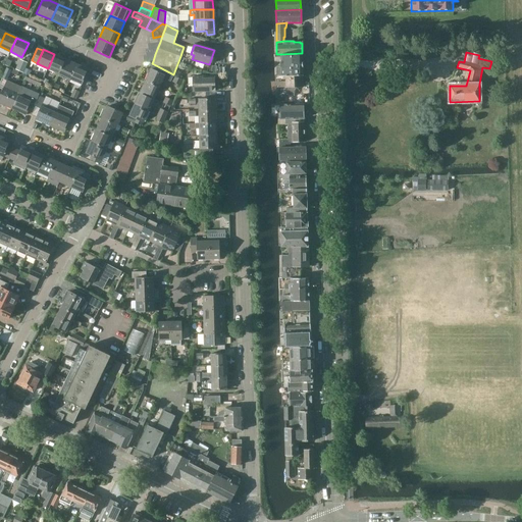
[(277,75),(285,75),(303,75),(302,53),(281,54),(281,61),(280,61),(280,66),(278,66),(277,66),(277,75)]
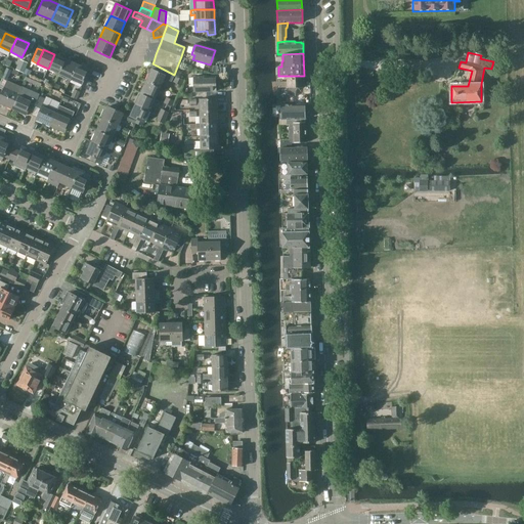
[(59,74),(66,59),(54,54),(48,69),(59,74)]
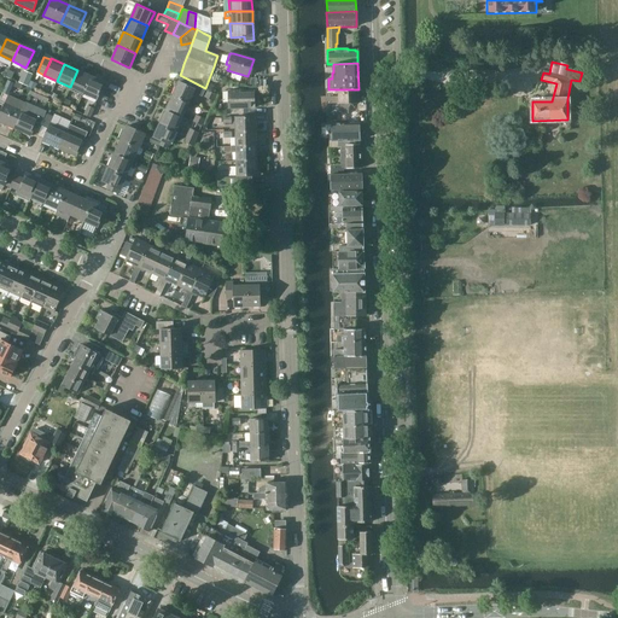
[(82,95),(83,93),(91,76),(77,70),(70,87),(69,89),(82,95)]
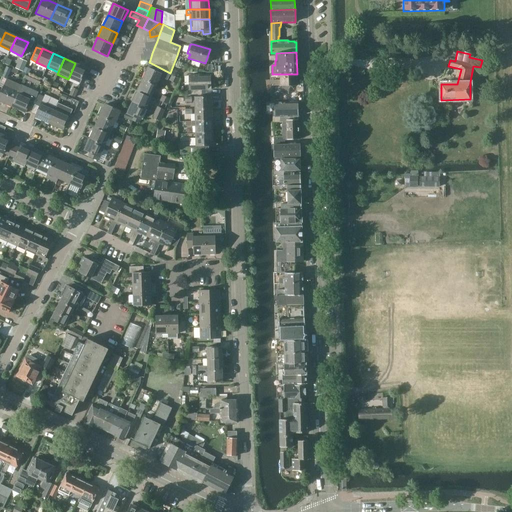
[(23,71),(25,66),(18,62),(15,68),(23,71)]
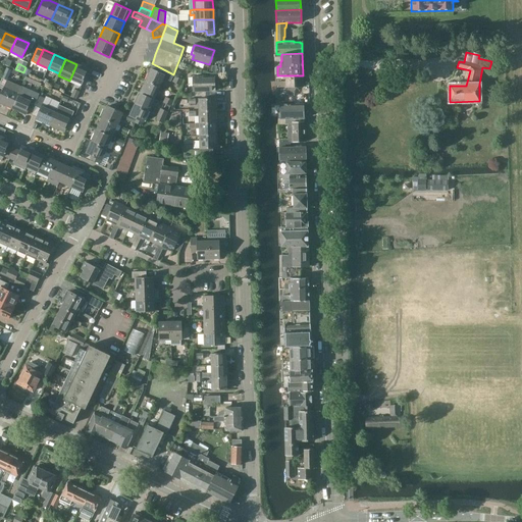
[(82,84),(88,69),(76,64),(70,79),(82,84)]
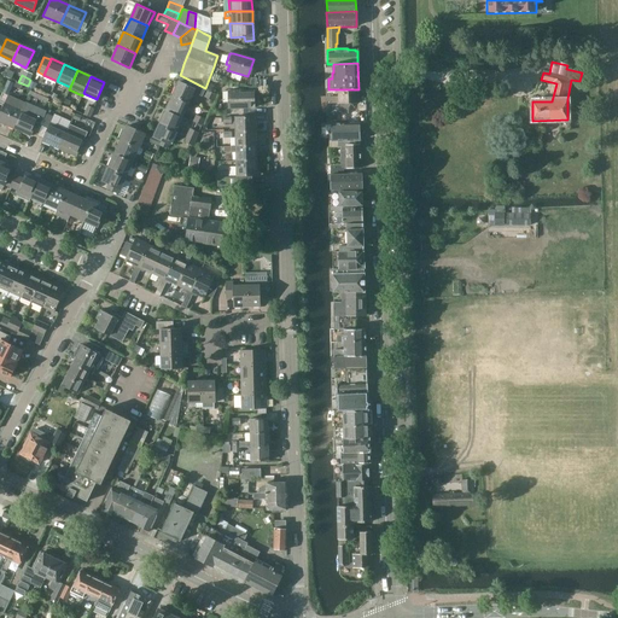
[(12,92),(16,82),(9,80),(5,88),(12,92)]
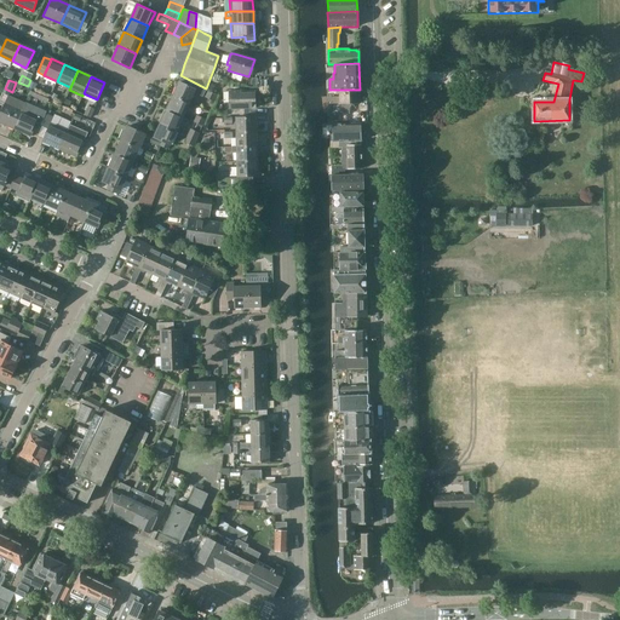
[(188,104),(195,90),(179,82),(173,98),(188,104)]
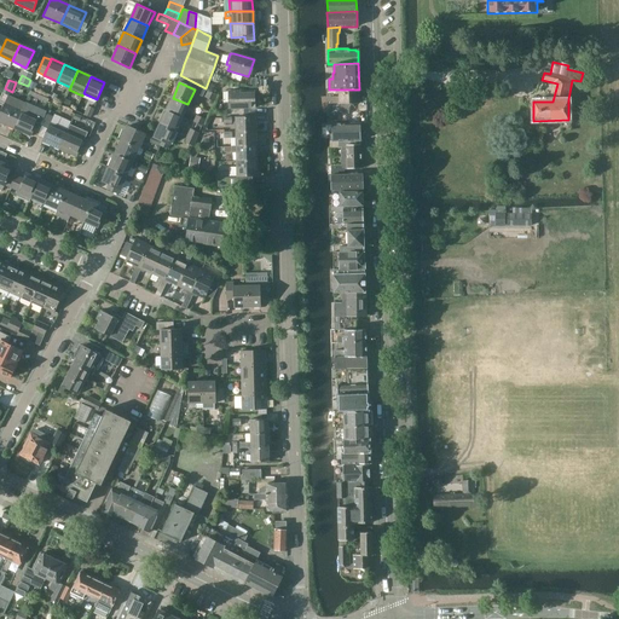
[(38,99),(41,93),(32,88),(29,96),(38,99)]
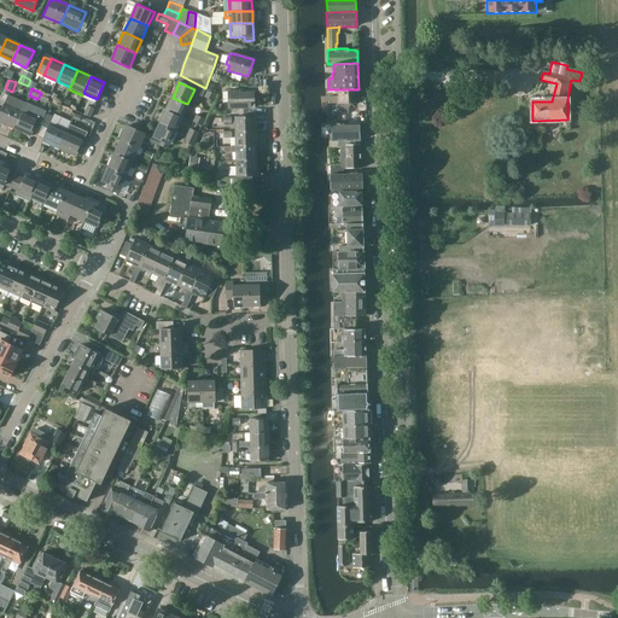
[(215,101),(219,95),(208,91),(205,97),(215,101)]
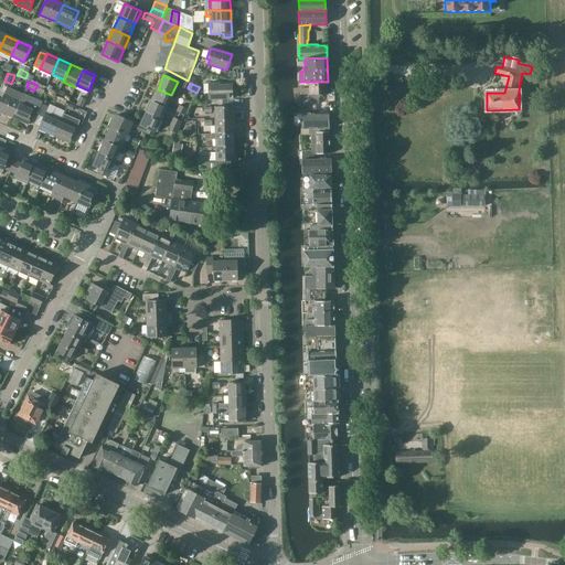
[(220,85),(220,83),(209,83),(209,98),(206,98),(206,103),(222,103),(222,97),(233,97),(233,85),(220,85)]
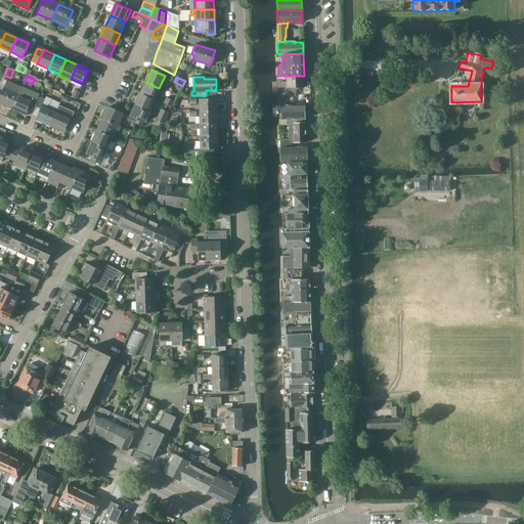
[(304,77),(279,77),(279,90),(302,90),(302,87),(304,87),(304,77)]
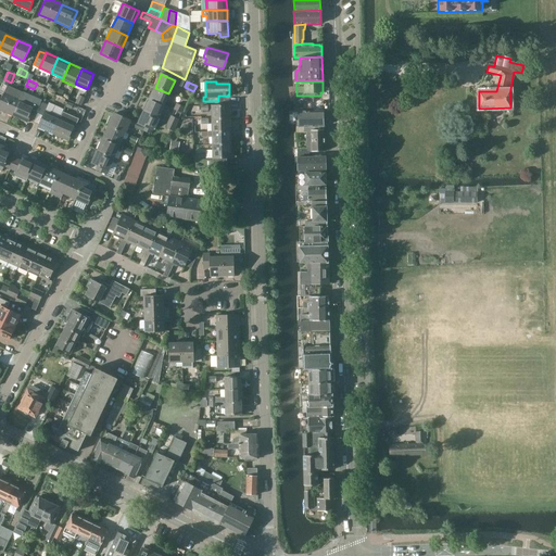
[(162,108),(167,96),(168,93),(155,88),(151,96),(149,101),(162,108)]
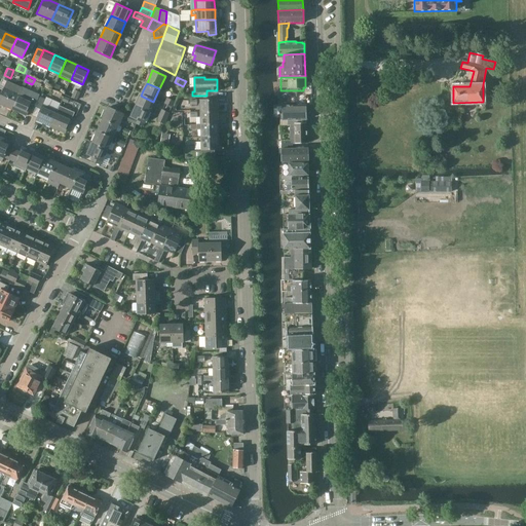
[(0,104),(11,109),(19,94),(4,87),(0,96),(0,104)]
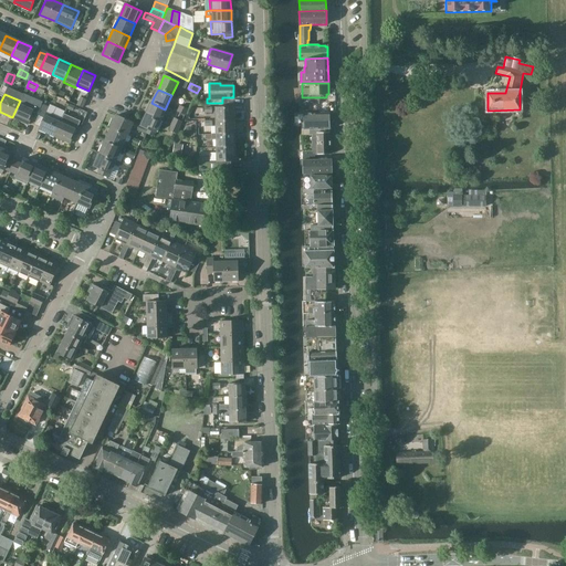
[(31,117),(37,119),(43,104),(23,94),(20,101),(12,117),(28,125),(31,117)]
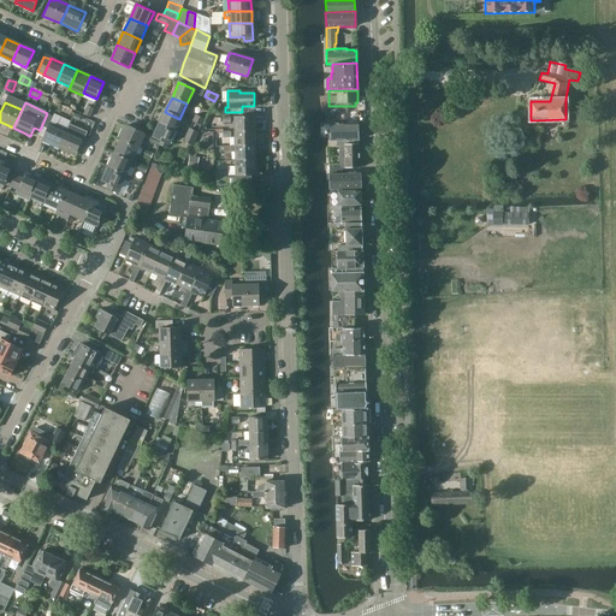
[(355,106),(329,106),(329,120),(357,120),(357,108),(355,108),(355,106)]
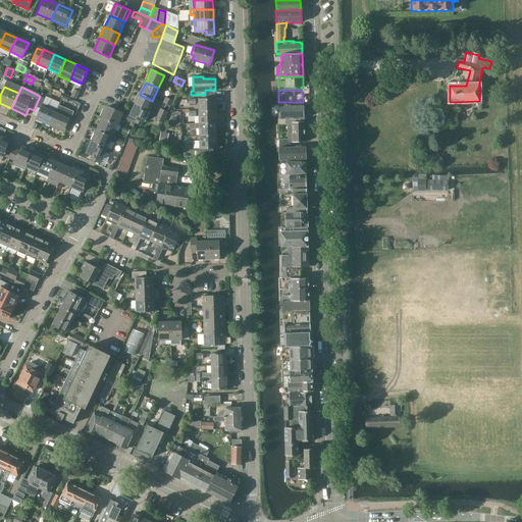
[(147,113),(152,101),(140,95),(134,107),(147,113)]
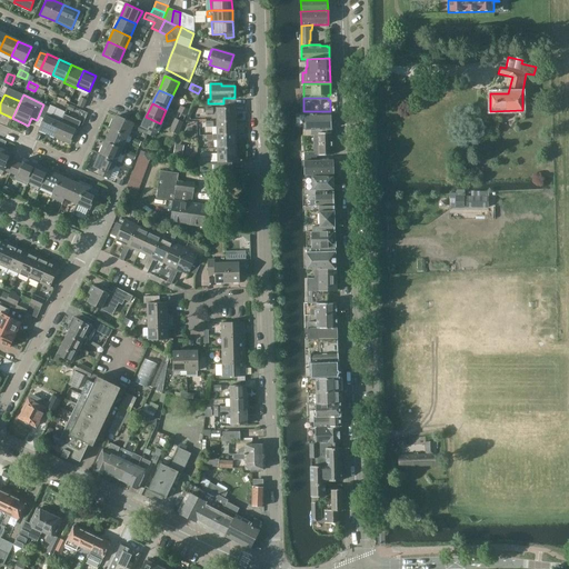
[(186,116),(189,109),(179,105),(176,112),(186,116)]
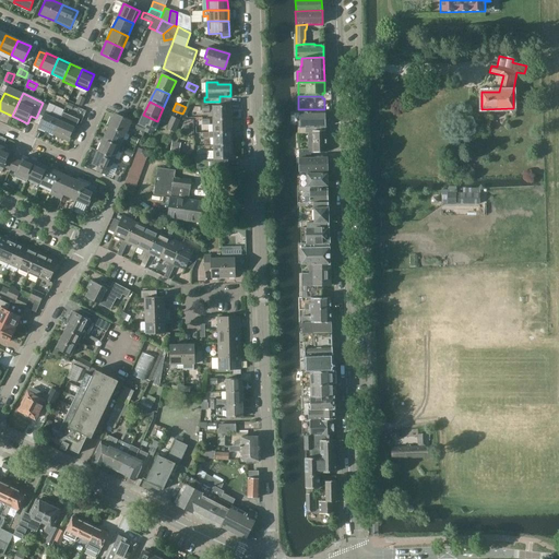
[(213,119),(230,119),(230,106),(213,106),(213,119)]
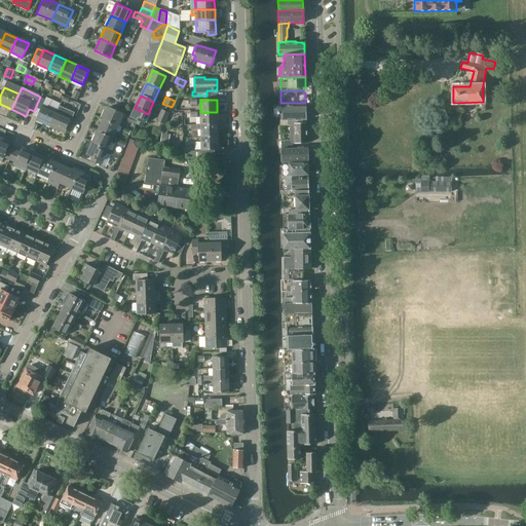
[(50,126),(60,106),(51,103),(49,107),(38,103),(32,118),(50,126)]
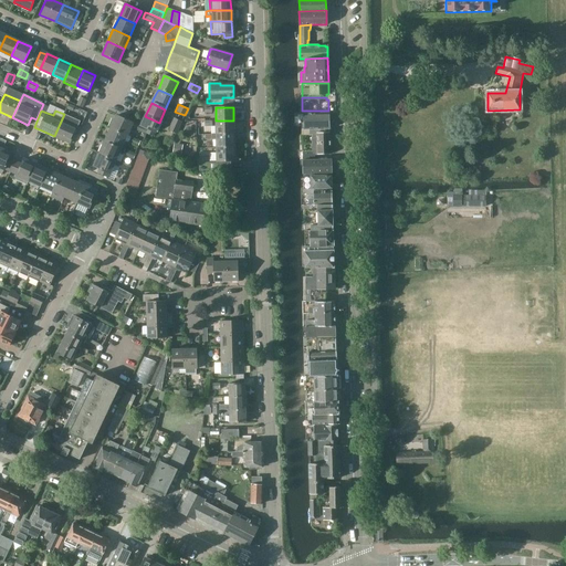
[(328,129),(328,113),(304,113),(304,123),(302,123),(302,130),(301,130),(301,135),(304,135),(312,135),(329,134),(329,129),(328,129)]
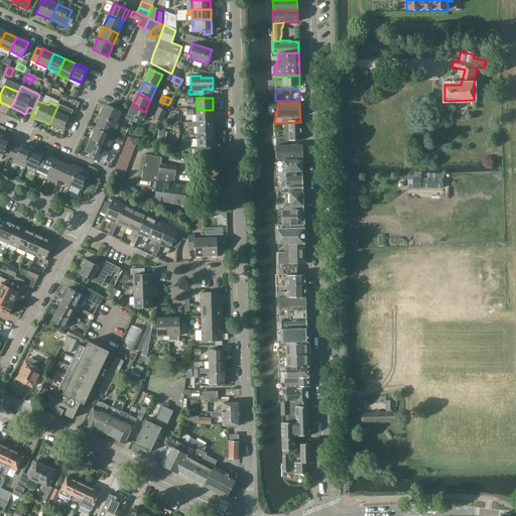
[(63,131),(71,116),(73,111),(58,104),(49,124),(63,131)]
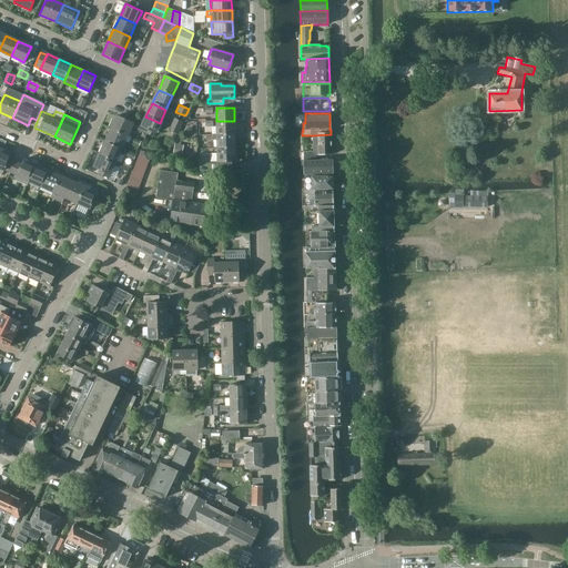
[(128,135),(133,123),(117,115),(111,129),(128,135)]
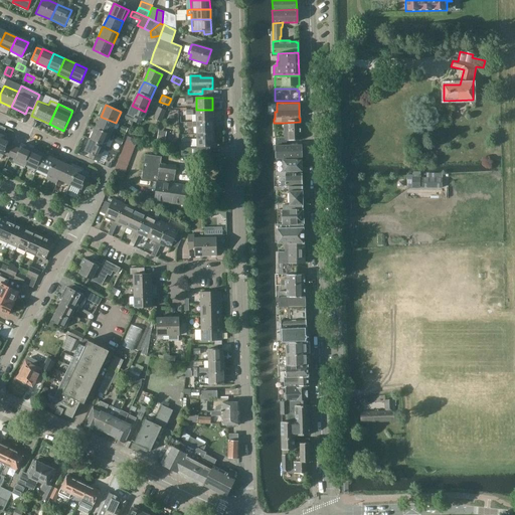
[(139,124),(145,112),(132,106),(128,115),(124,113),(123,117),(129,120),(129,119),(139,124)]
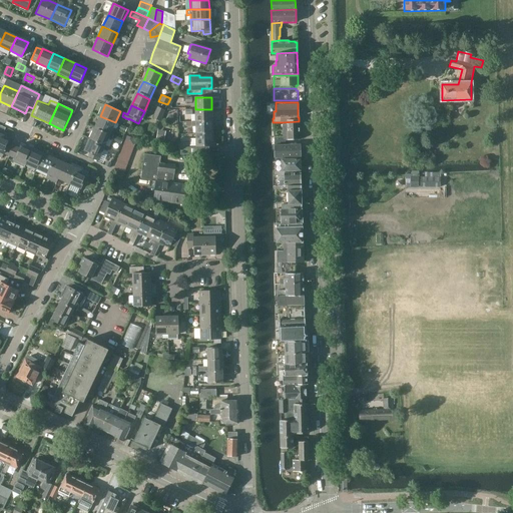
[(161,116),(164,110),(156,106),(153,112),(161,116)]
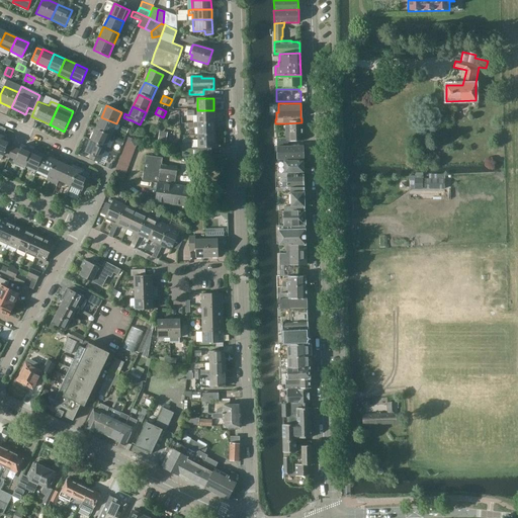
[(198,122),(213,122),(213,110),(197,110),(198,122)]
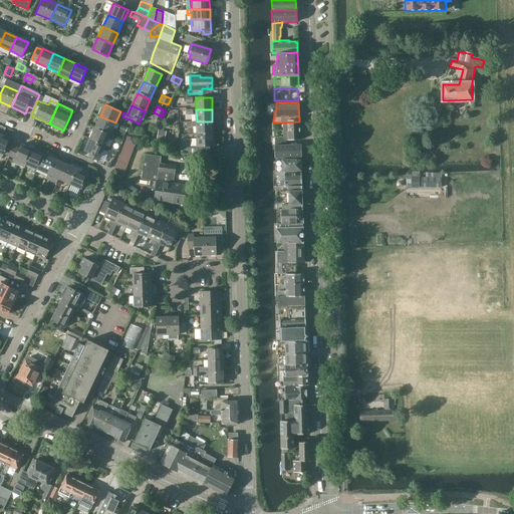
[(160,121),(162,116),(154,112),(152,117),(160,121)]
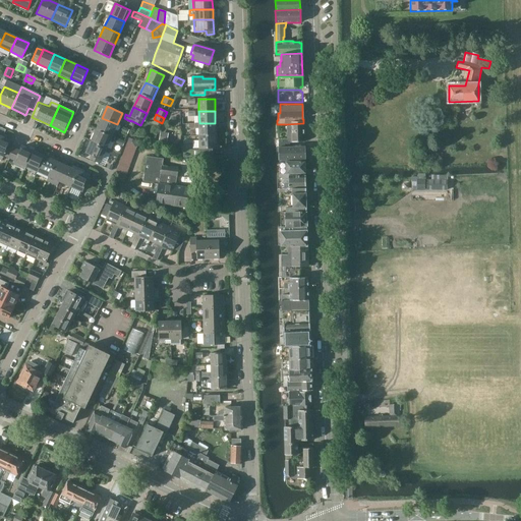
[(128,130),(117,124),(102,118),(97,129),(111,136),(114,130),(117,131),(118,130),(126,134),(128,130)]
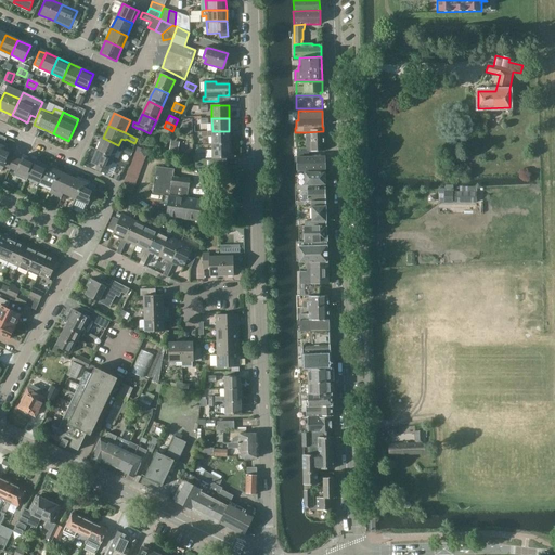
[(229,131),(213,131),(201,132),(201,137),(213,137),(213,144),(230,144),(229,131)]
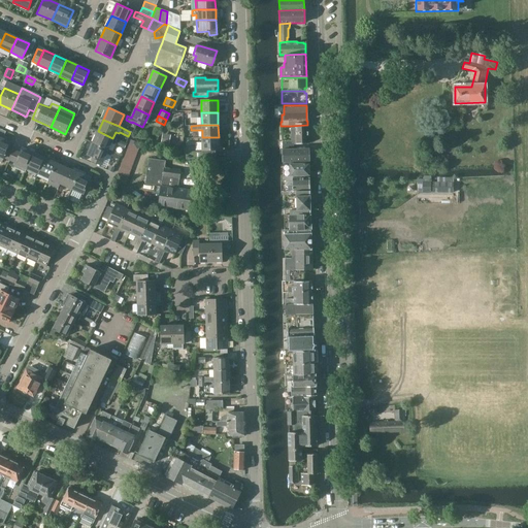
[(284,150),(293,150),(293,144),(308,144),(307,125),(291,126),(291,142),(284,142),(283,142),(283,150),(284,150)]
